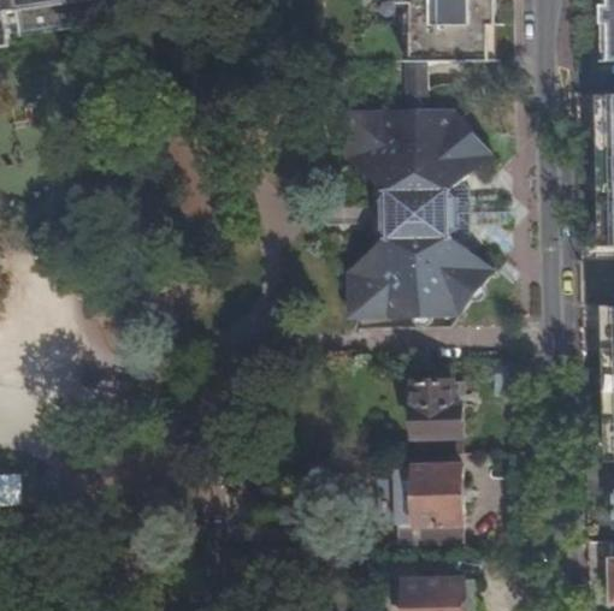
[(0,37),(107,21),(105,0),(0,0),(0,37)]
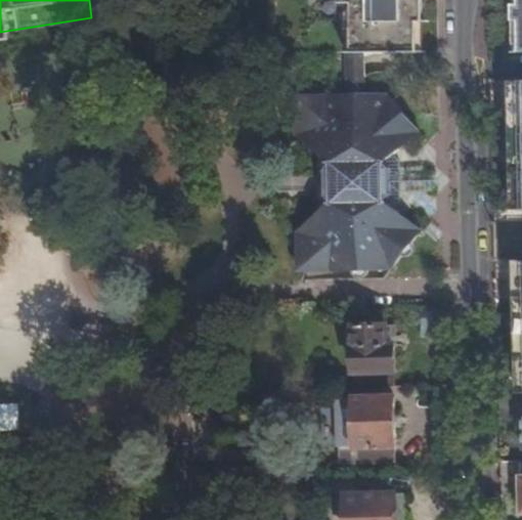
[(344,3),(345,51),(363,50),(418,50),(417,18),(423,17),(422,0),(330,0),(330,3),(344,3)]
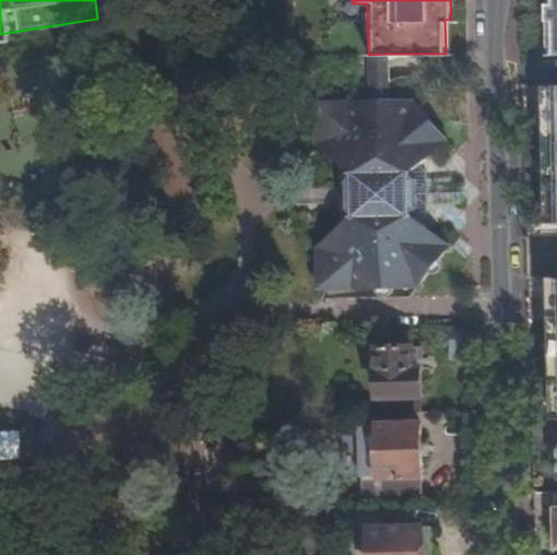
[(550,0),(550,2),(544,3),(544,7),(556,6),(556,20),(545,20),(545,22),(550,22),(552,56),(556,55),(556,0),(550,0)]
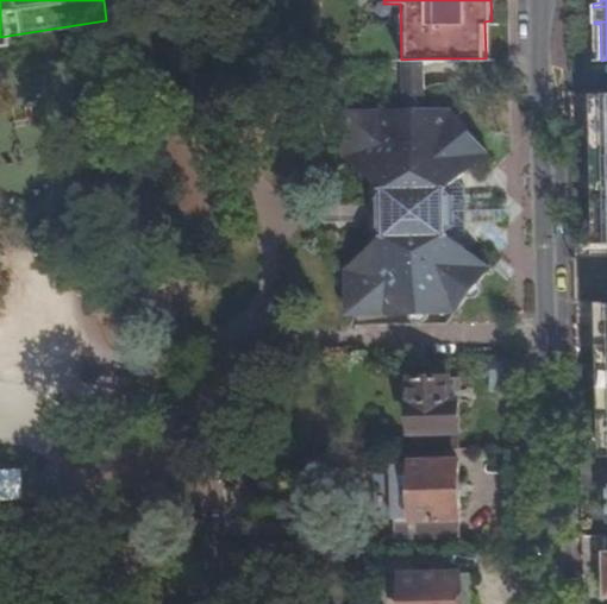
[(383,4),(385,58),(401,60),(400,4),(383,4)]
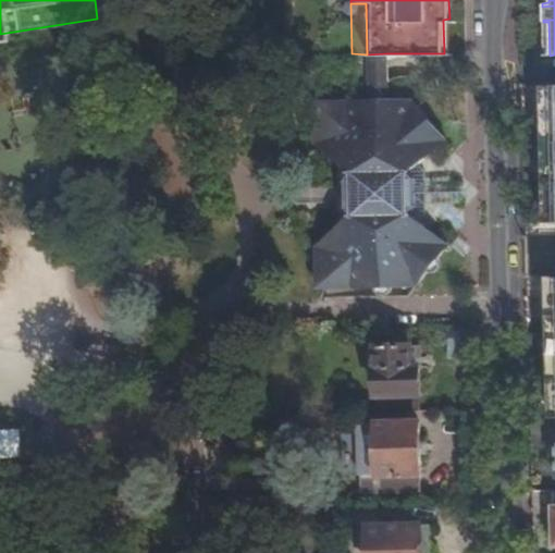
[(554,5),(542,7),(543,15),(543,20),(554,20),(554,5)]
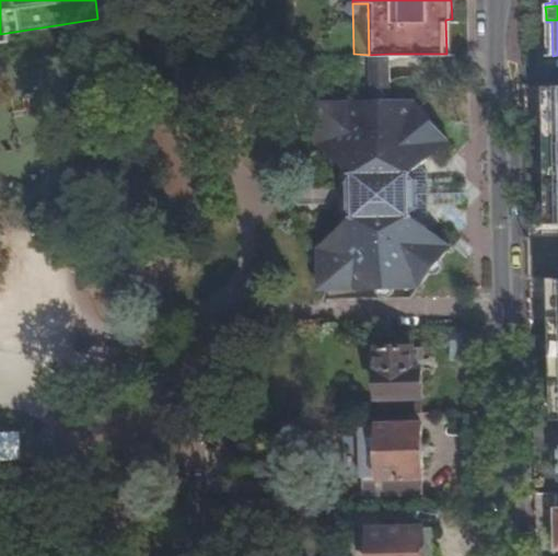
[(388,54),(369,55),(369,72),(370,94),(379,94),(379,99),(390,99),(388,54)]
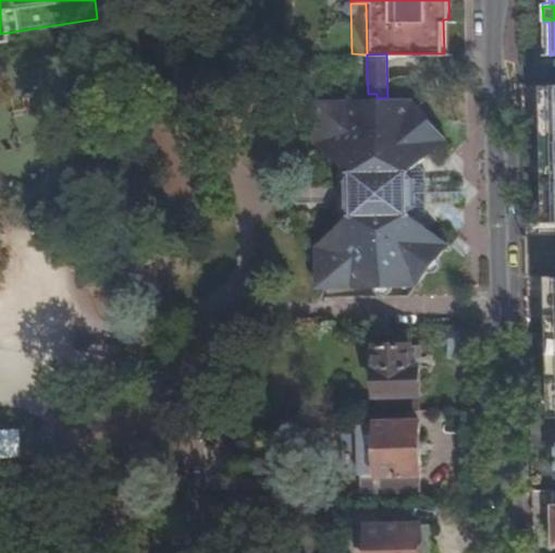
[(554,83),(540,84),(544,223),(554,222),(554,83)]
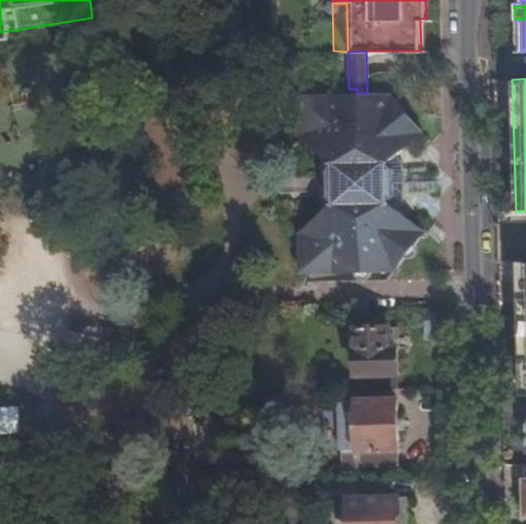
[(297,102),(297,129),(420,129),(389,92),(367,93),(357,93),(304,94),(300,98),(297,102)]
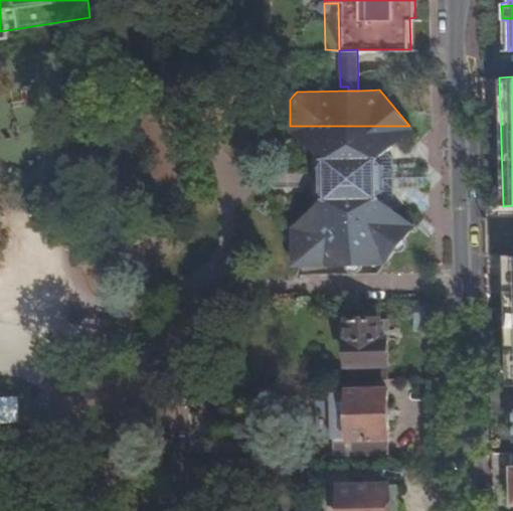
[(409,126),(290,126),(290,130),(314,153),(307,160),(308,203),(314,208),(292,232),(292,260),(299,266),(383,264),(412,224),(386,204),(391,198),(391,187),(386,184),(386,169),(389,165),(390,164),(390,153),(385,147),(409,126)]
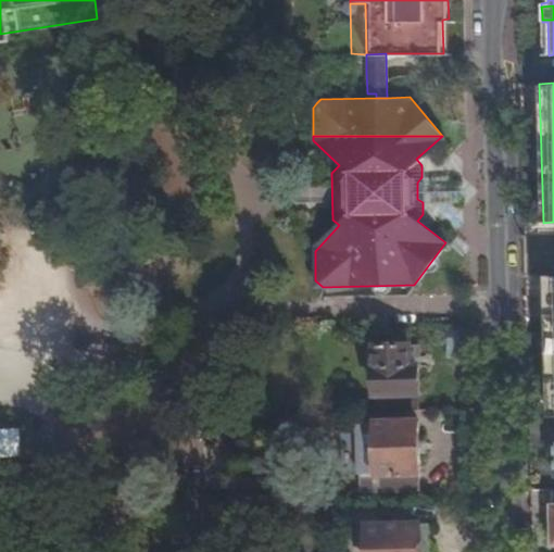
[(417,199),(423,202),(457,201),(457,178),(420,178),(417,183),(417,199)]
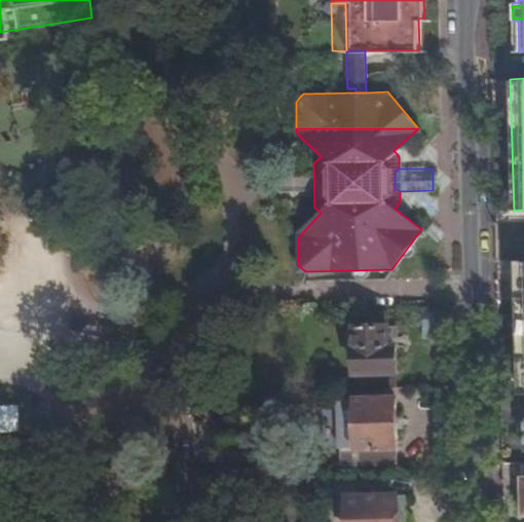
[(352,325),(353,385),(395,384),(394,343),(387,344),(387,324),(352,325)]
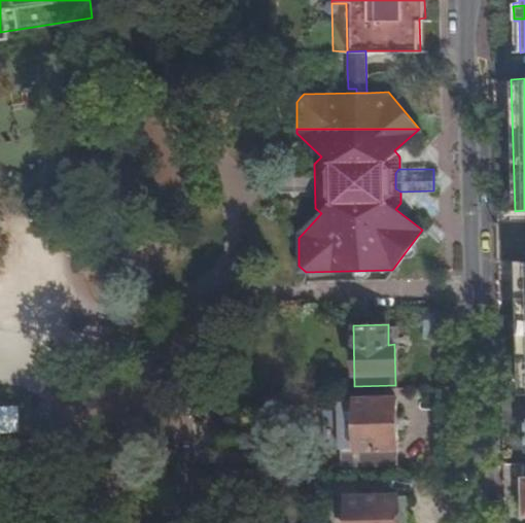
[(388,345),(394,344),(397,344),(396,324),(388,324),(388,345)]
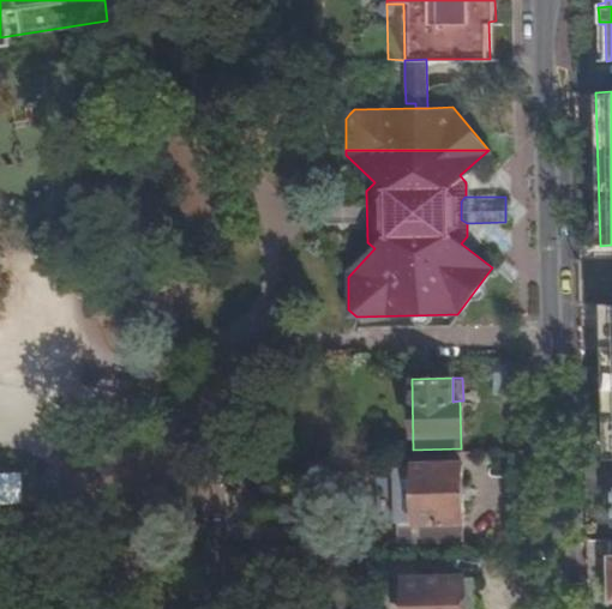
[(264,454),(251,454),(251,475),(264,474),(264,454)]
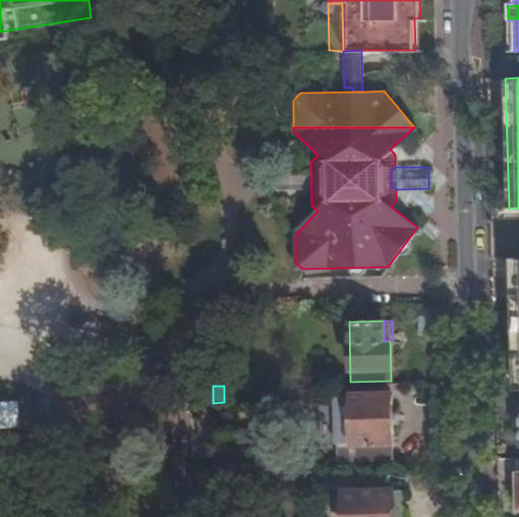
[(335,442),(336,459),(393,457),(392,391),(351,392),(352,442),(335,442)]
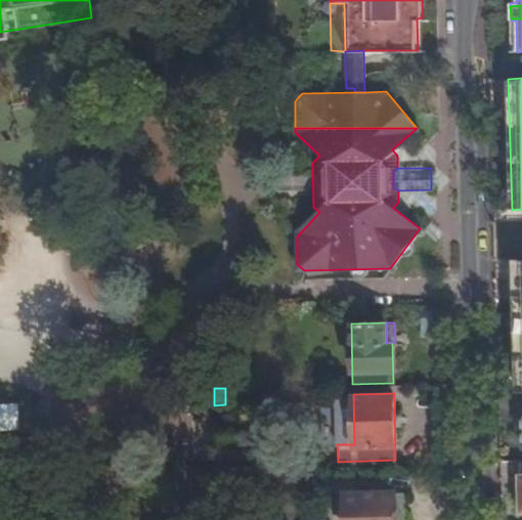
[(225,404),(214,405),(215,415),(225,414),(225,404)]
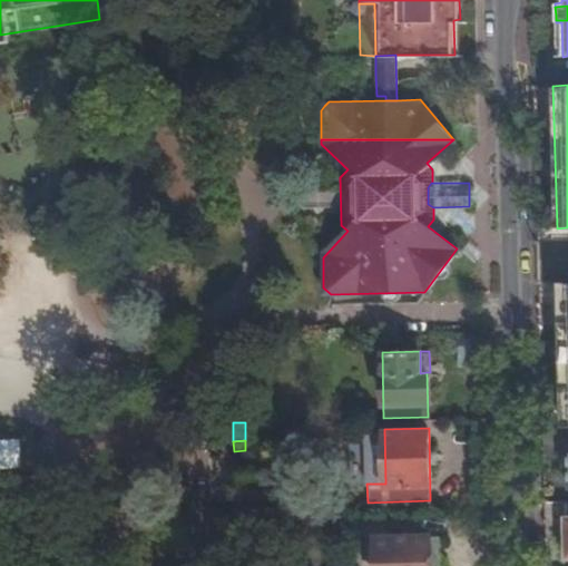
[(431,535),(431,565),(440,565),(439,534),(431,535)]
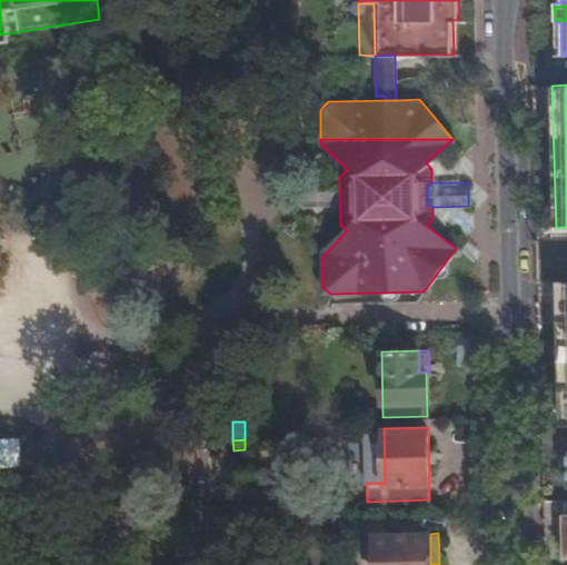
[(376,564),(430,564),(430,534),(376,535),(376,564)]
